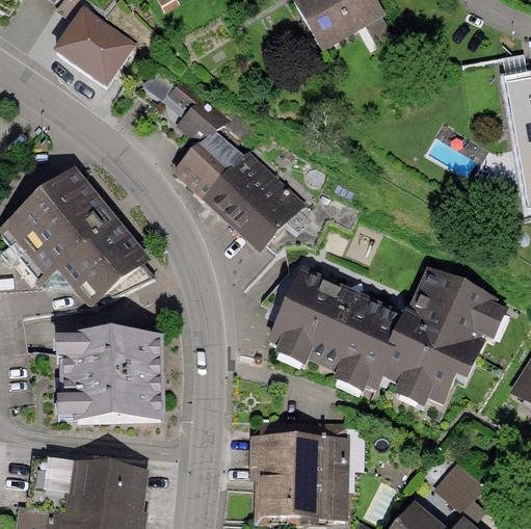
[(62,0),(56,10),(73,22),(83,6),(87,0),(62,0)]
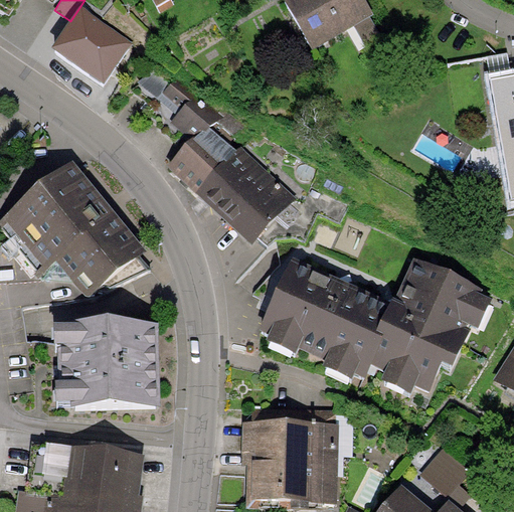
[(153,0),(159,10),(173,3),(171,0),(153,0)]
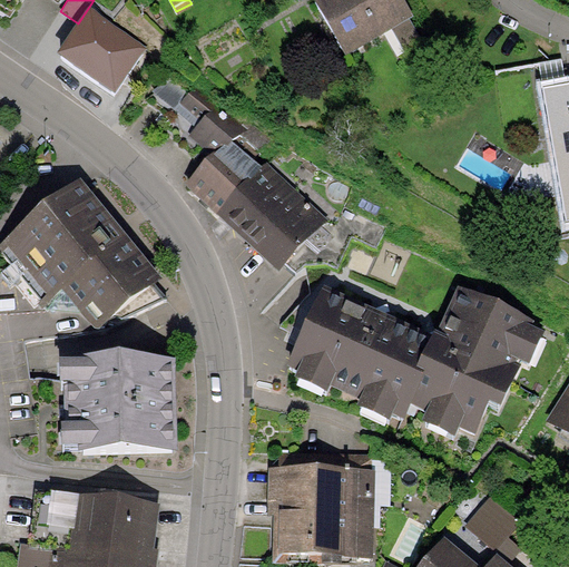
[(314,0),(345,55),(392,28),(410,18),(413,16),(404,0),(314,0)]
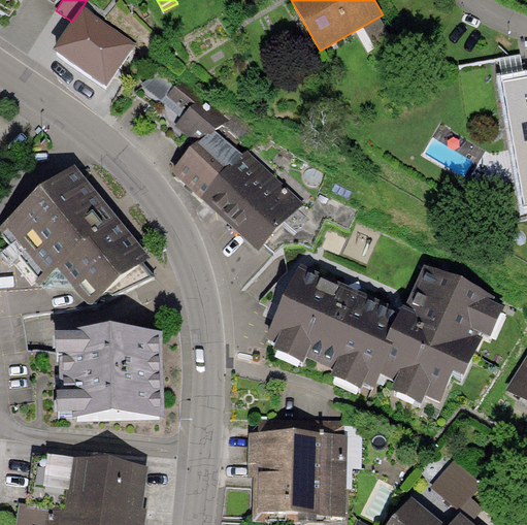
[(72,22),(53,50),(105,86),(135,42),(83,6),(72,22)]
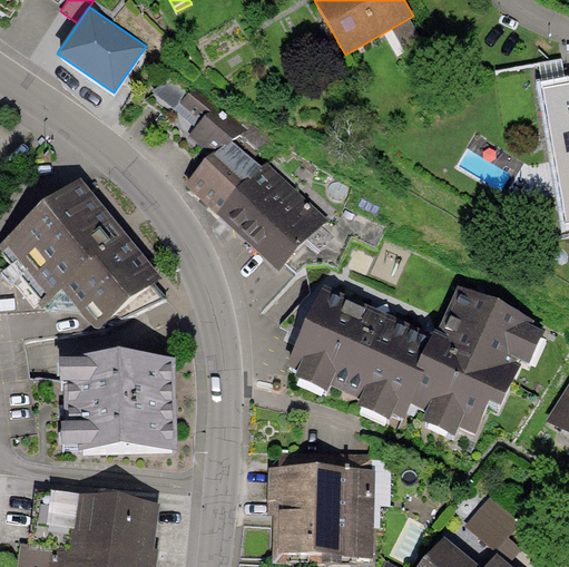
[(421,36),(410,18),(392,28),(403,46),(421,36)]
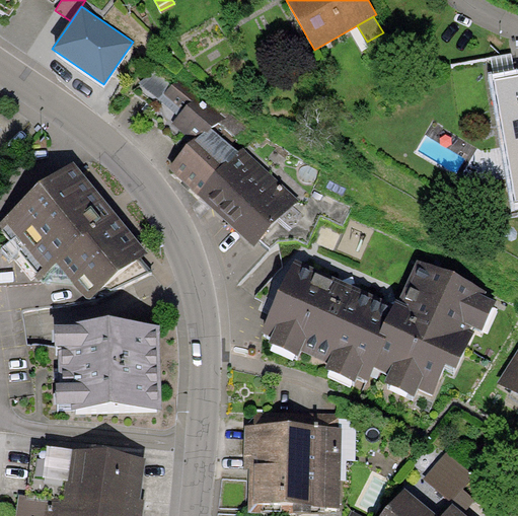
[(177,115),(199,91),(179,75),(172,82),(153,65),(140,80),(177,115)]
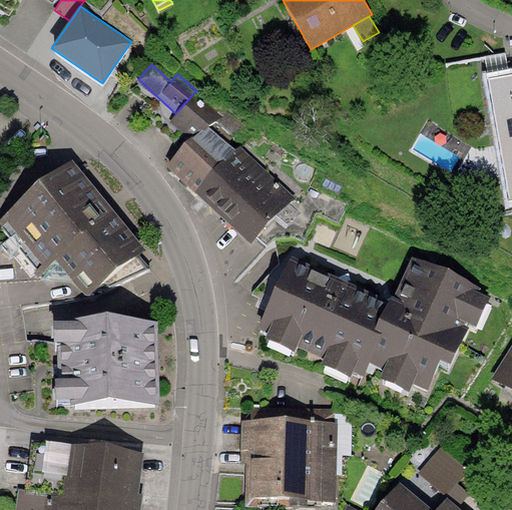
[(511,74),(487,79),(508,200),(511,198),(511,74)]
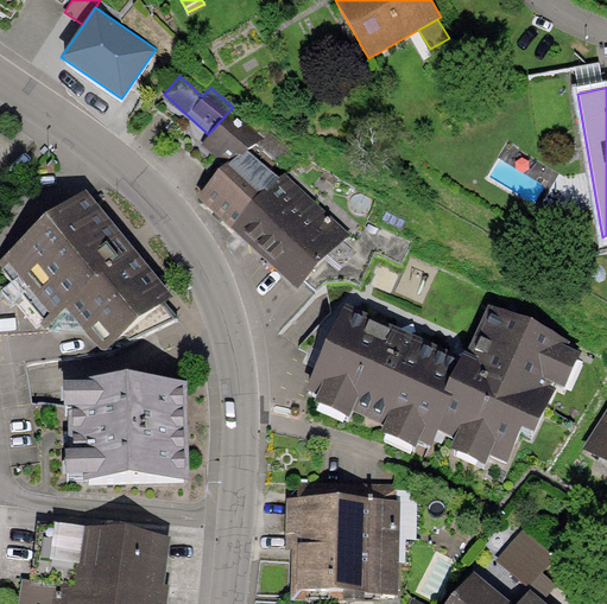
[(263,134),(233,107),(208,134),(201,144),(225,165),(227,161),(228,164),(245,146),(248,150),(263,134)]
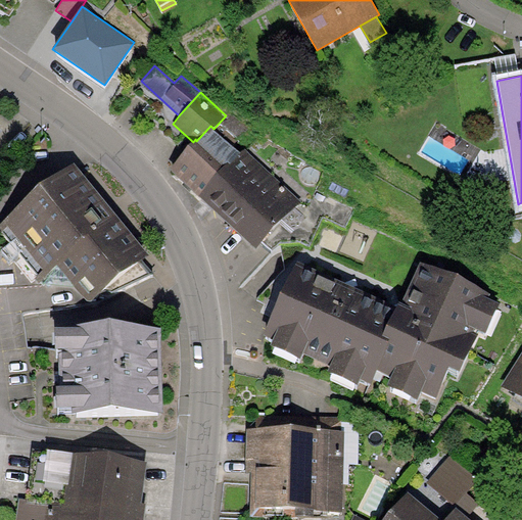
[(198,195),(238,152),(214,129),(210,126),(196,141),(195,139),(193,142),(169,168),(198,195)]
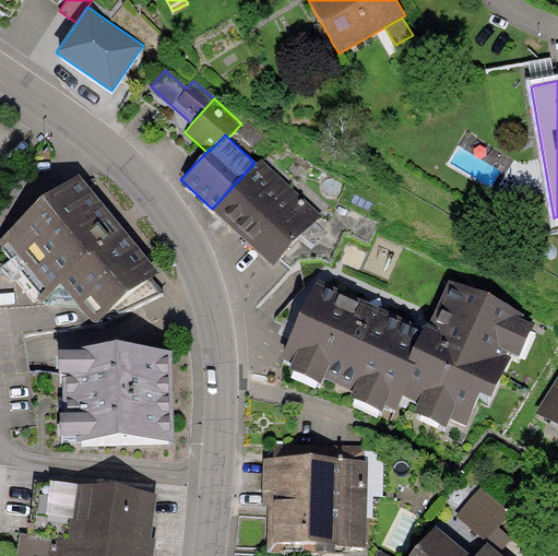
[(321,213),(261,156),(254,163),(212,209),(272,265),(321,213)]
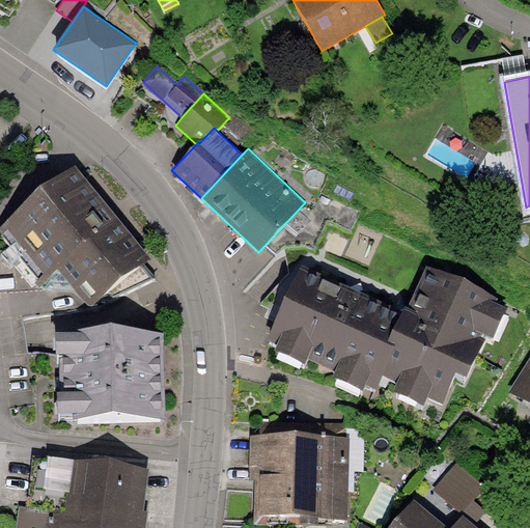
[(150,257),(75,165),(0,225),(0,238),(39,285),(59,270),(90,307),(150,257)]
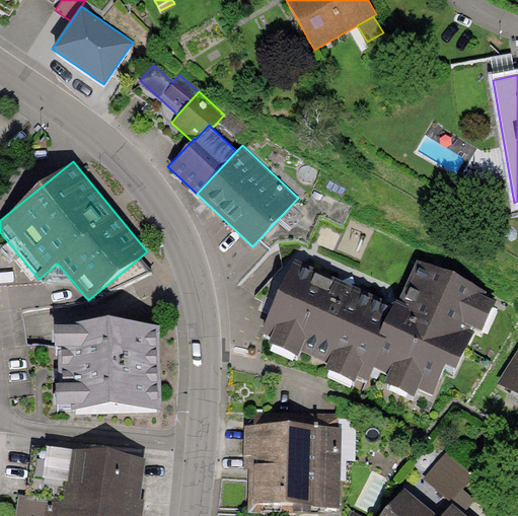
[(393,302),(295,258),(261,332),(270,336),(267,343),(297,357),(300,350),(327,362),(324,368),(355,382),(358,375),(367,380),(373,367),(386,339),(379,336),(393,302)]
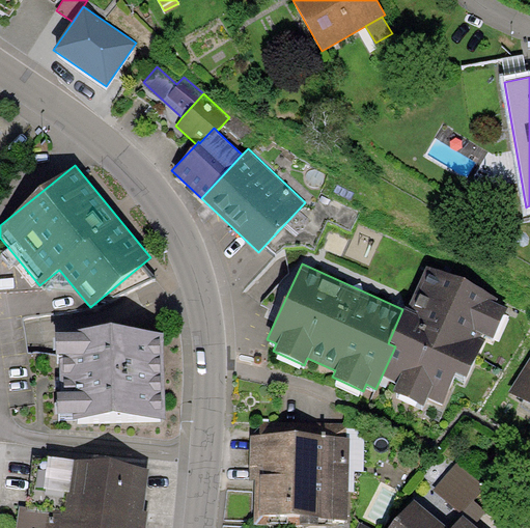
[(405,306),(402,309),(388,343),(395,346),(382,376),(396,382),(392,391),(424,406),(427,397),(442,404),(455,373),(467,379),(486,335),(493,338),(506,307),(494,302),(497,297),(425,266),(406,307),(405,306)]
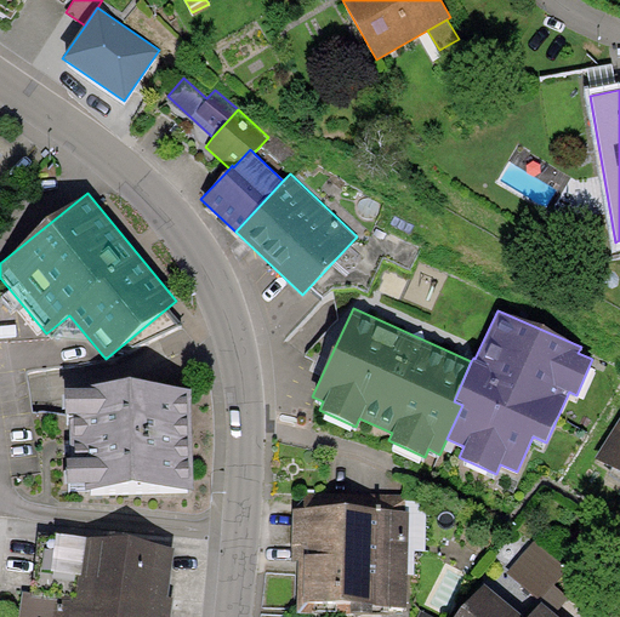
[(192,490),(191,387),(87,388),(87,392),(64,392),(64,418),(69,418),(70,461),(67,461),(67,487),(84,486),(84,491),(192,490)]
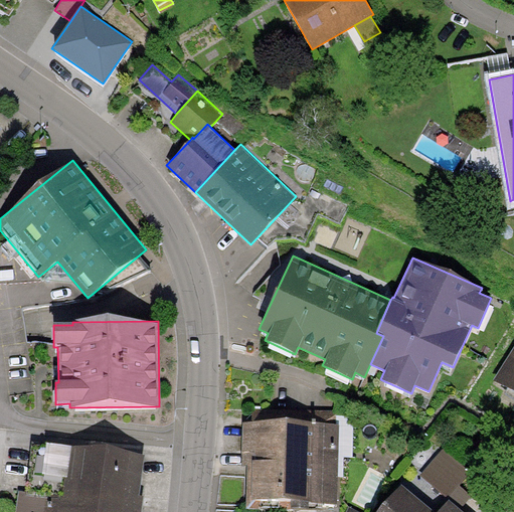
[(513,344),(492,378),(513,391),(513,344)]
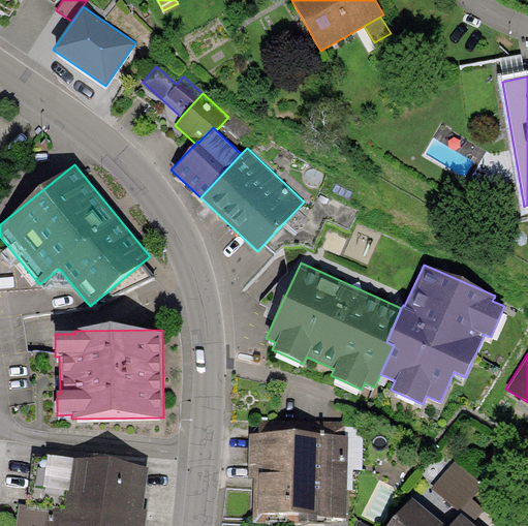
[(348,435),(249,433),(248,476),(253,476),(252,521),(330,523),(330,516),(345,517),(348,435)]
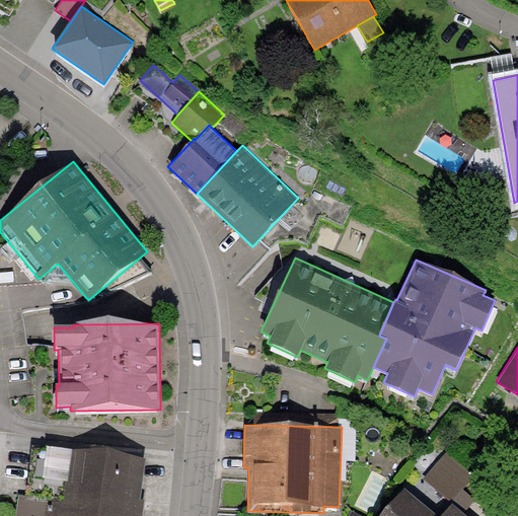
[(140,499),(145,457),(31,444),(26,492),(18,492),(15,515),(142,515),(144,499),(140,499)]
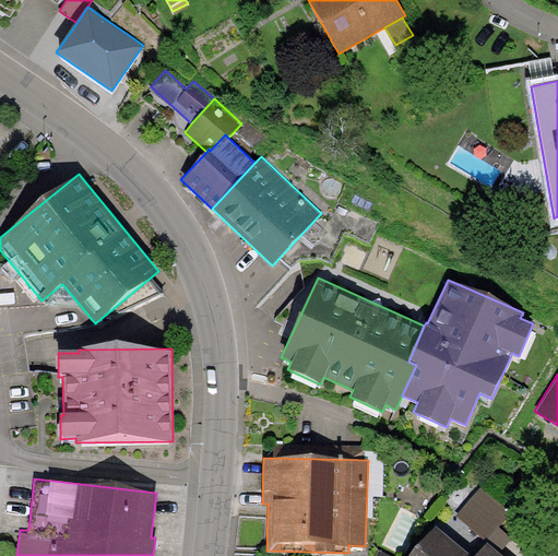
[(436,524),(472,555),(473,555),(486,541),(498,552),(511,536),(498,525),(509,513),(479,487),(455,513),(450,509),(436,524)]
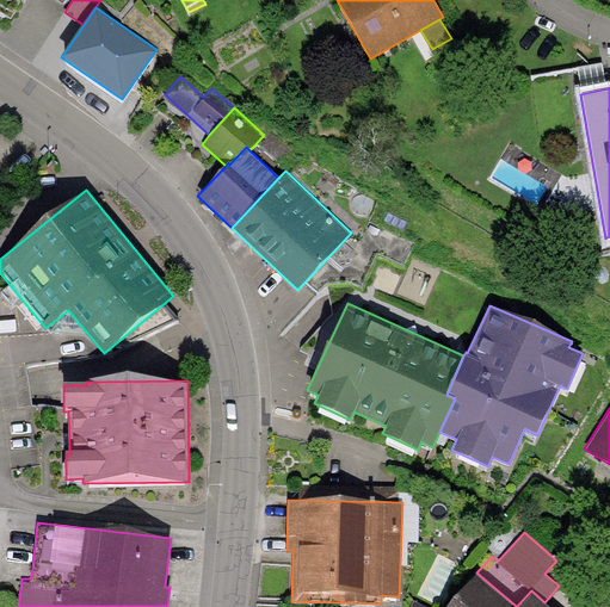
[(517,606),(516,606),(476,573),(448,606),(550,606),(544,602),(531,590),(517,606)]
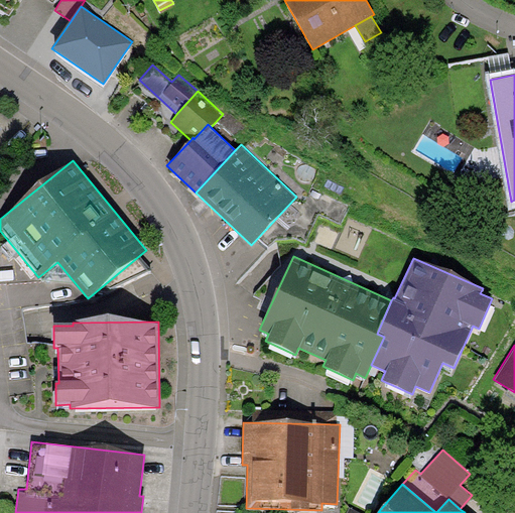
All buildings are outlined.
